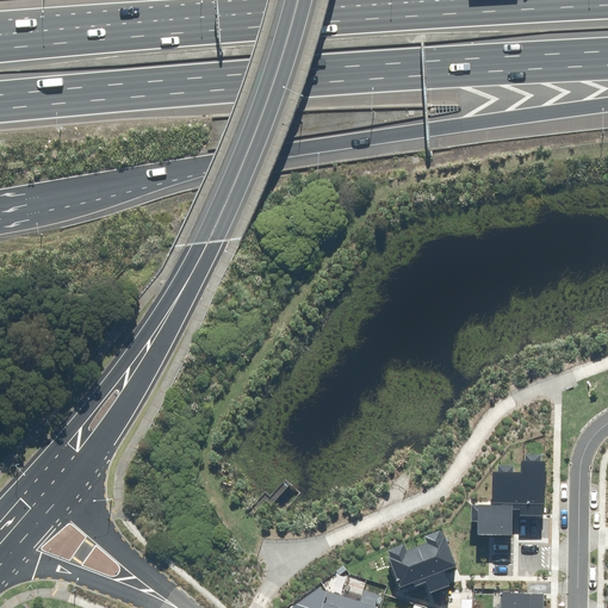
[(469,506),(469,529),(512,529),(512,509),(544,509),(544,461),(522,461),(522,476),(502,475),(501,506),(469,506)]
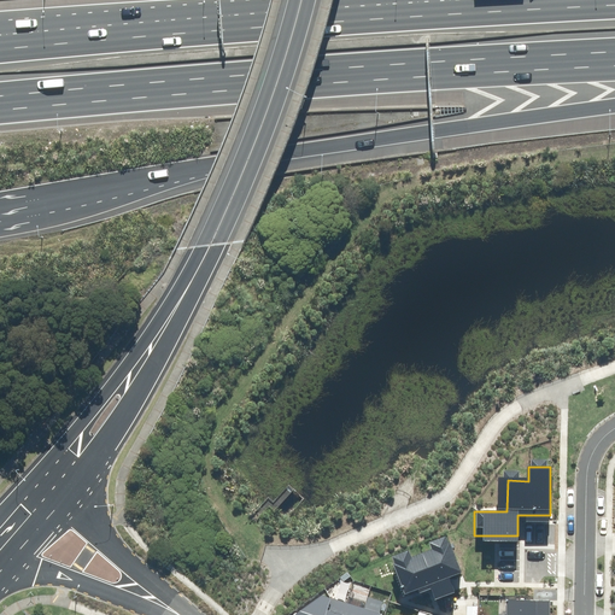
[(451,534),(390,561),(405,596),(461,573),(466,570),(451,534)]
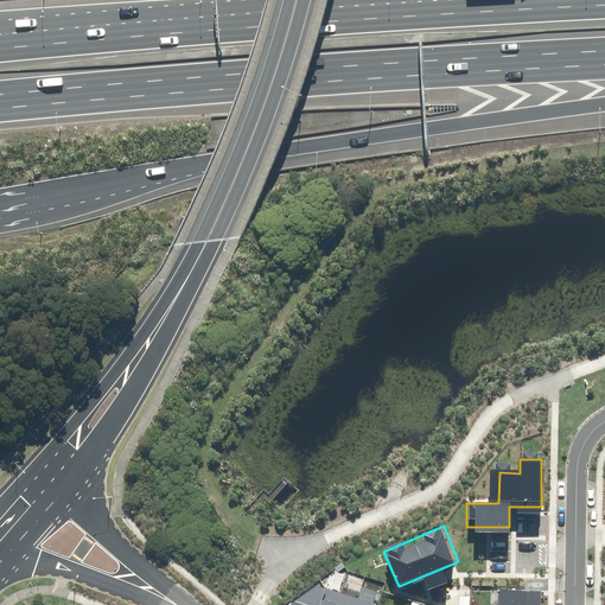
[(318,604),(324,586),(317,584),(288,604),(318,604)]
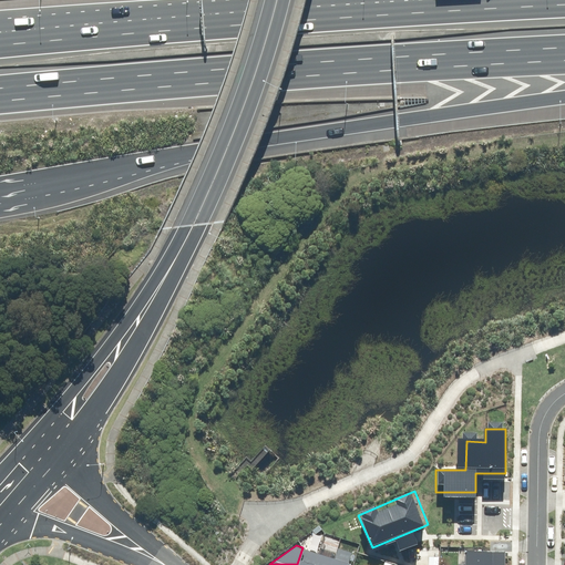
[(315,564),(319,553),(302,547),(297,564),(315,564)]
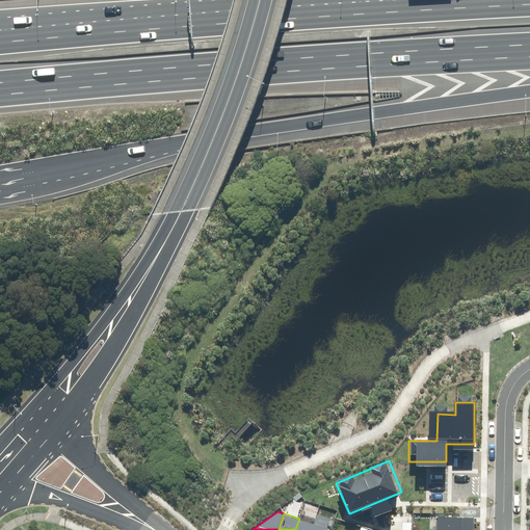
[(435,517),(434,529),(472,529),(472,518),(435,517)]
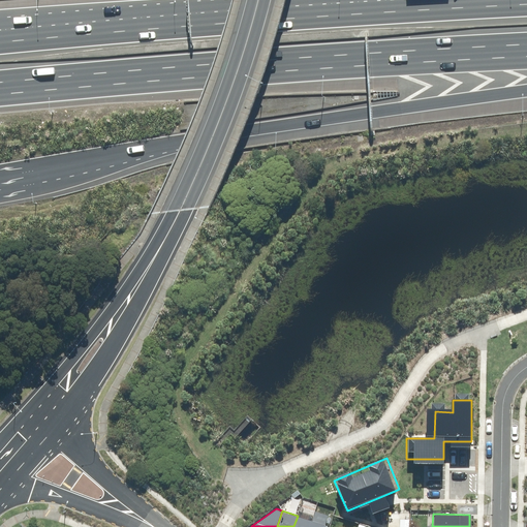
[(298,516),(293,526),(310,526),(312,521),(298,516)]
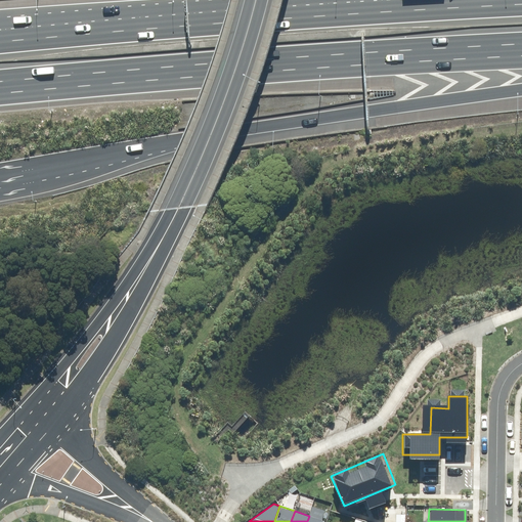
All buildings are outlined.
